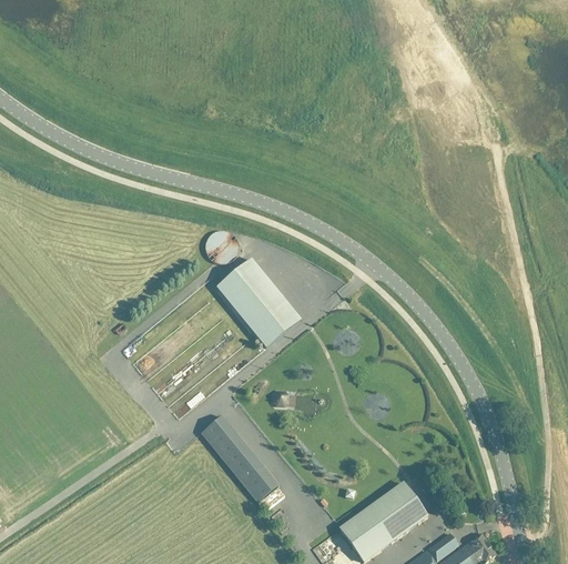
[(208,253),(212,258),(216,260),(222,260),(227,259),(233,257),(236,252),(237,247),(237,241),(235,234),(232,230),(226,228),(220,227),(214,229),(209,232),(205,237),(204,242),(205,249),(208,253)]
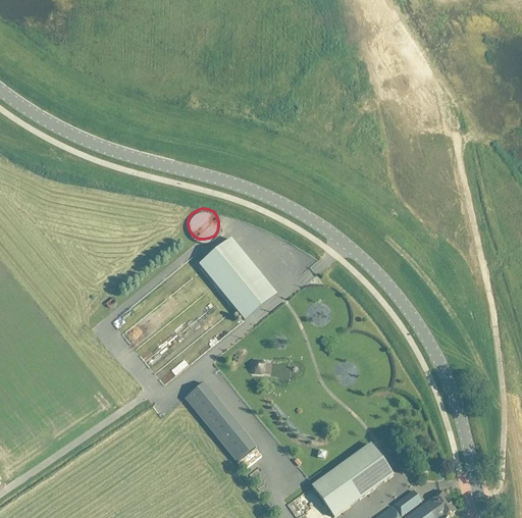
[(230,236),(199,261),(244,317),(275,291),(230,236)]
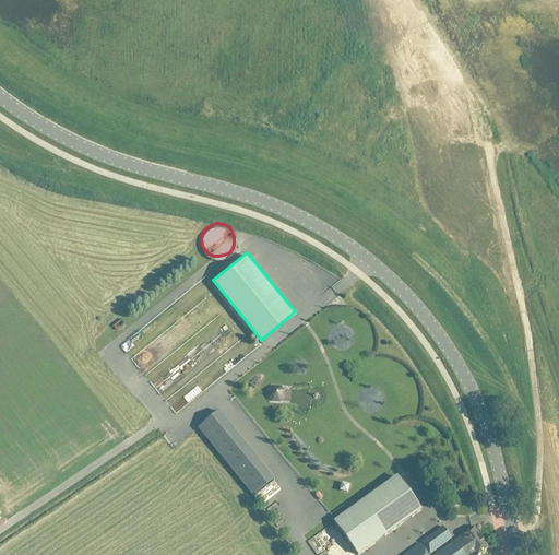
[(218,405),(198,423),(253,491),(274,474),(218,405)]
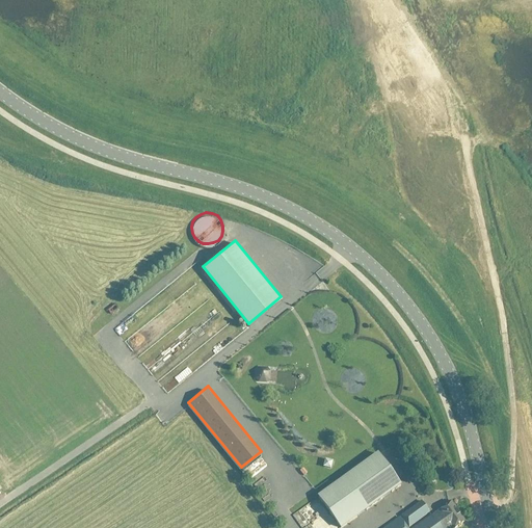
[(400,480),(381,455),(377,450),(318,493),(340,524),(400,480)]
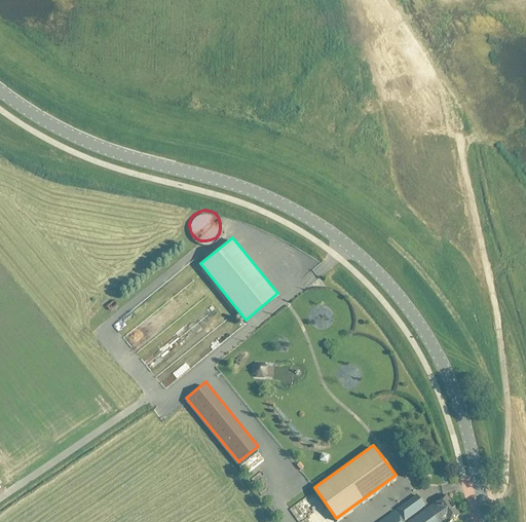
[(416,491),(396,506),(389,510),(373,520),(374,521),(372,521),(443,521),(459,512),(445,492),(408,519),(405,516),(423,502),(416,491)]
